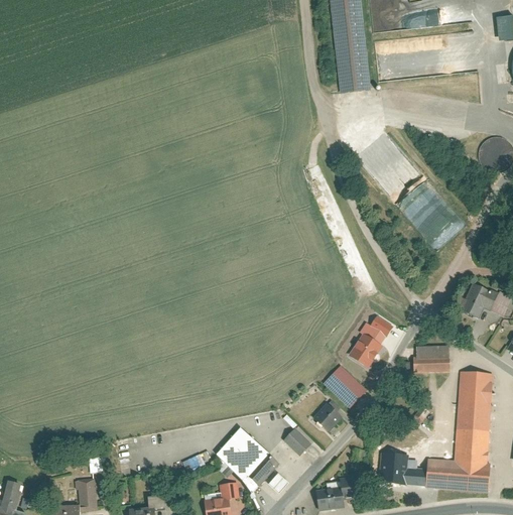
[(330,0),(341,93),(370,89),(360,0),(330,0)]
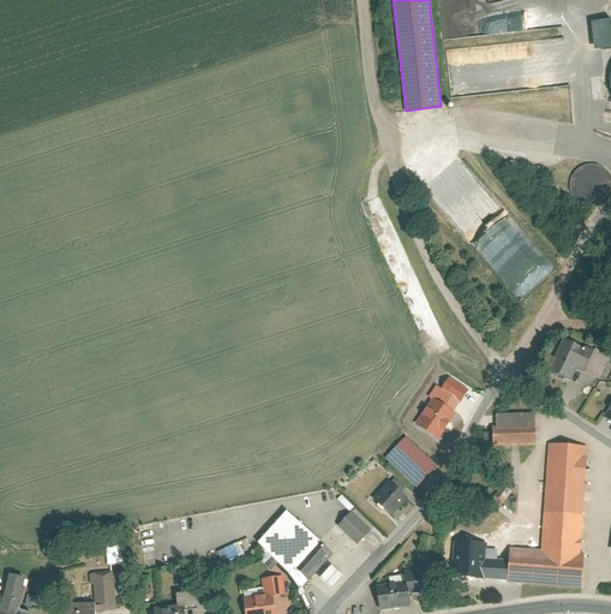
[(609,19),(586,21),(588,48),(610,48),(609,19)]
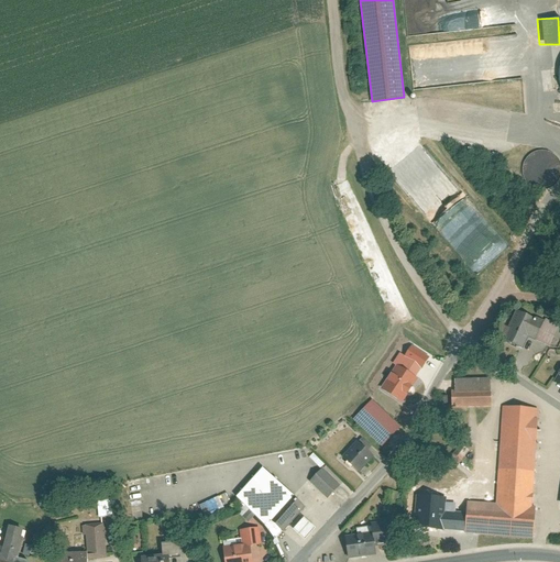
[(524,175),(527,180),(531,185),(538,187),(544,188),(550,186),(556,183),(559,177),(559,175),(559,161),(559,158),(555,154),(549,150),(544,149),(537,150),(530,152),(526,156),(523,163),(523,168),(524,175)]
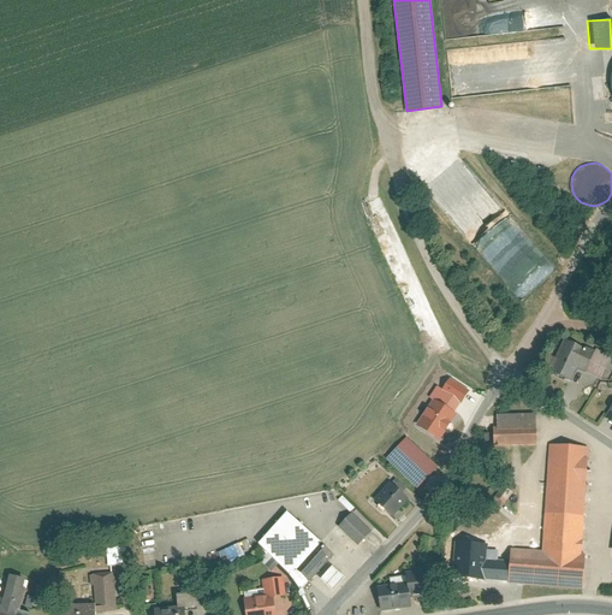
[(415,321),(428,319),(426,307),(423,307),(422,300),(406,302),(408,311),(414,309),(415,321)]
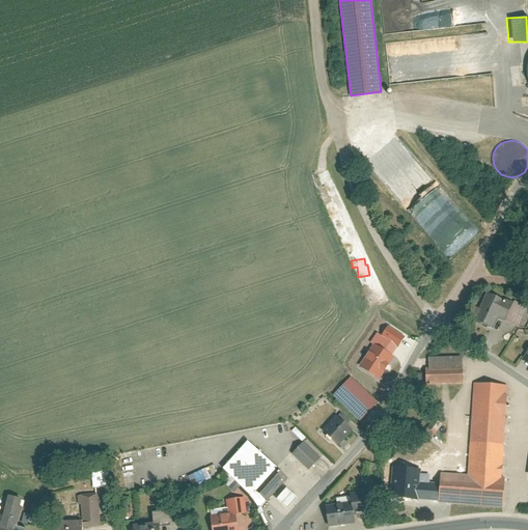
[(513,302),(487,291),(474,318),(494,328),(498,316),(504,321),(513,302)]
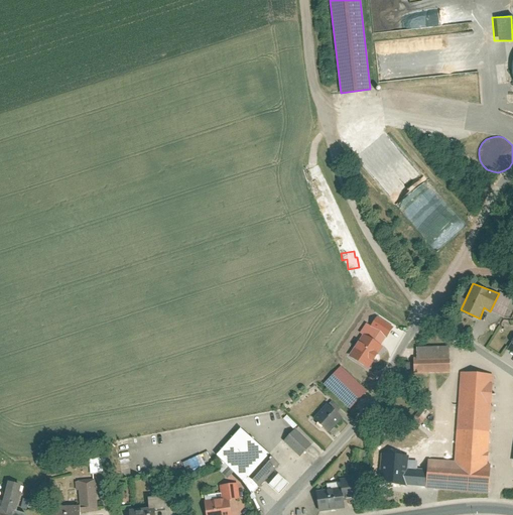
[(364,338),(362,336),(349,357),(364,366),(383,337),(370,329),(364,338)]
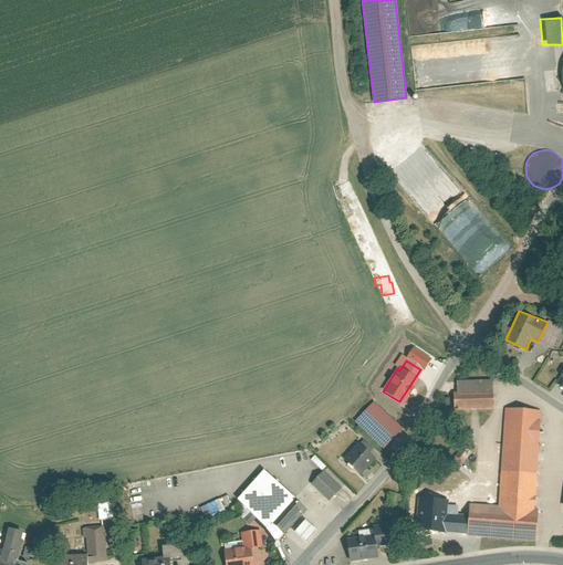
[(494,377),(458,378),(458,406),(494,405),(494,377)]
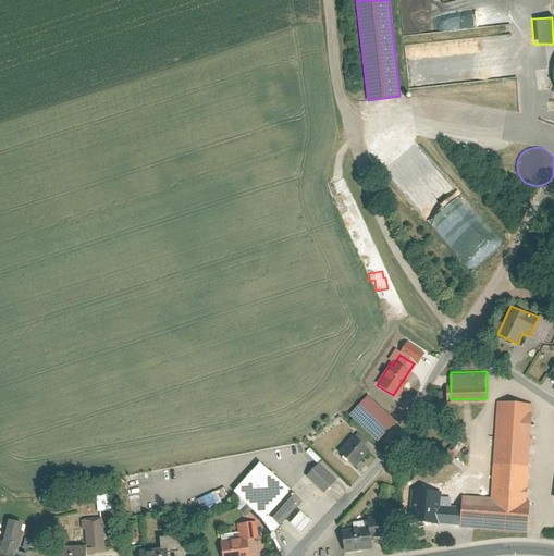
[(395,420),(368,394),(349,415),(377,440),(395,420)]
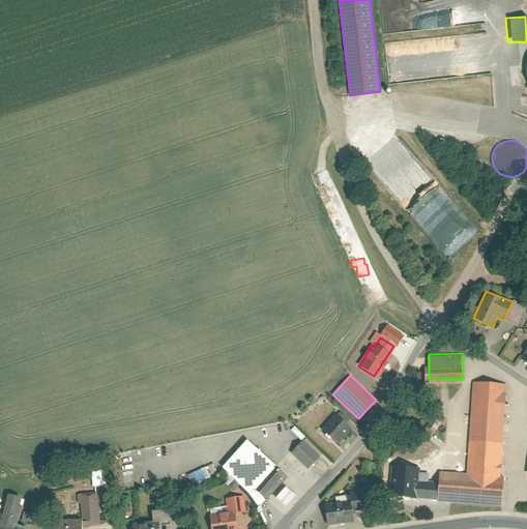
[(508,383),(473,381),(466,472),(440,470),(439,483),(438,496),(438,500),(499,504),(508,383)]
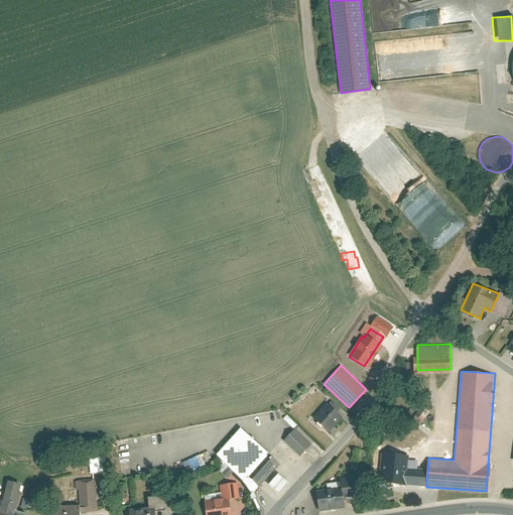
[(343,414),(329,400),(311,418),(326,431),(343,414)]
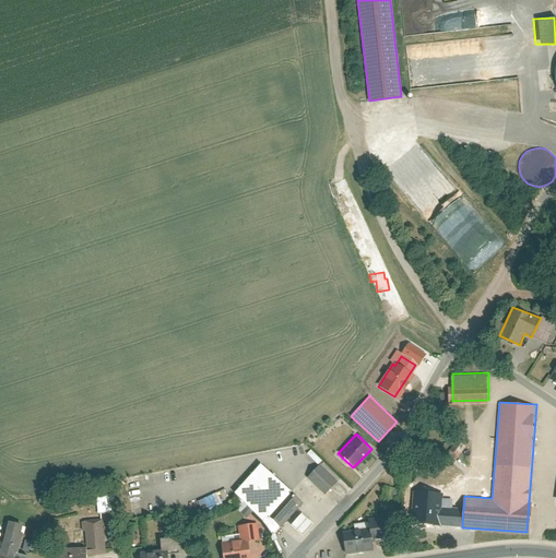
[(450,452),(446,450),(440,456),(451,464),(463,446),(457,442),(450,452)]
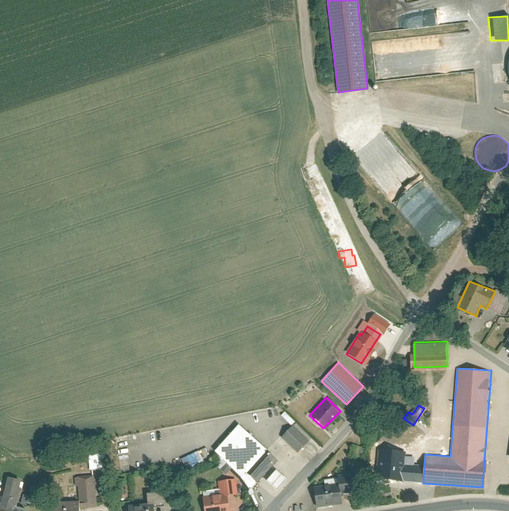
[(280,458),(239,421),(214,449),(254,486),(280,458)]
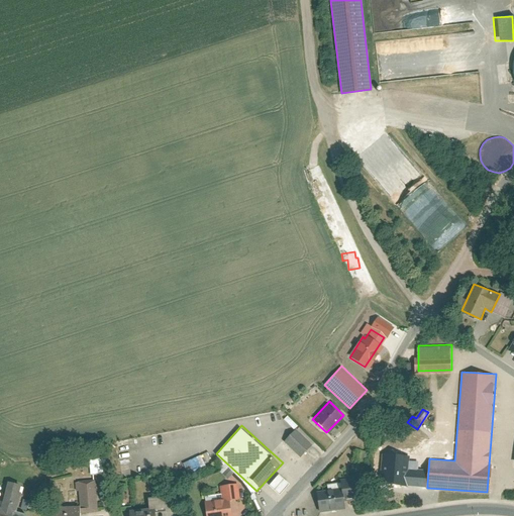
[(296,427),(284,439),(300,455),(312,444),(296,427)]
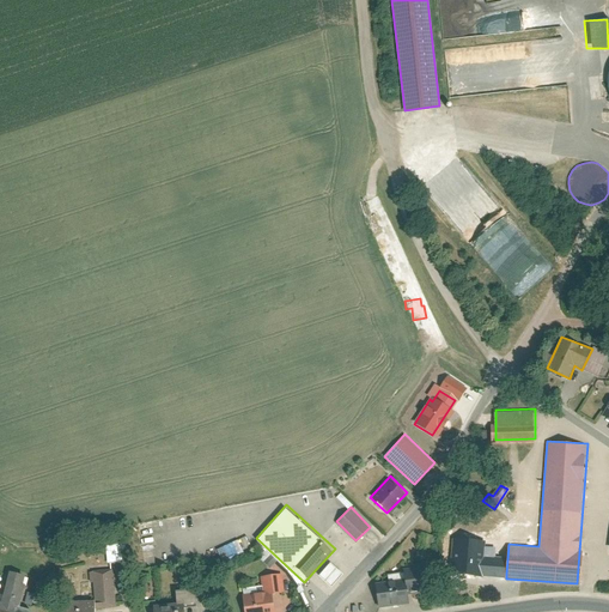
[(257,544),(253,534),(239,540),(245,550),(257,544)]
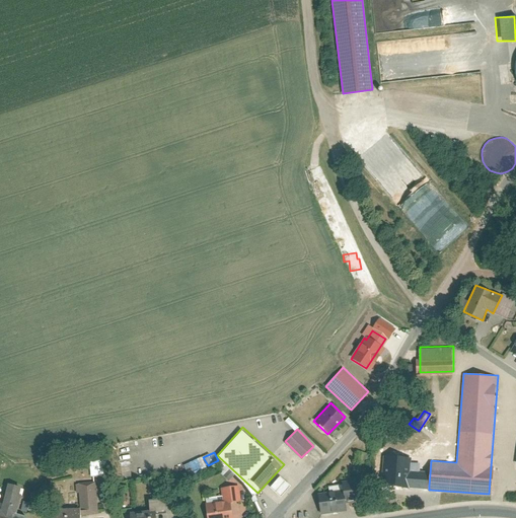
[(411,457),(384,455),(382,485),(409,487),(410,485),(410,472),(411,457)]
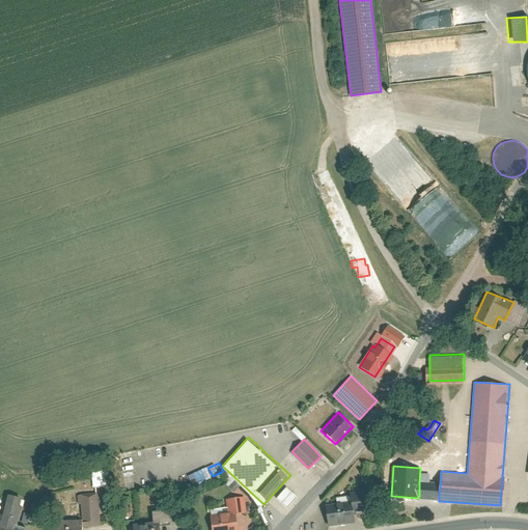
[(203,467),(185,475),(190,485),(209,478),(203,467)]
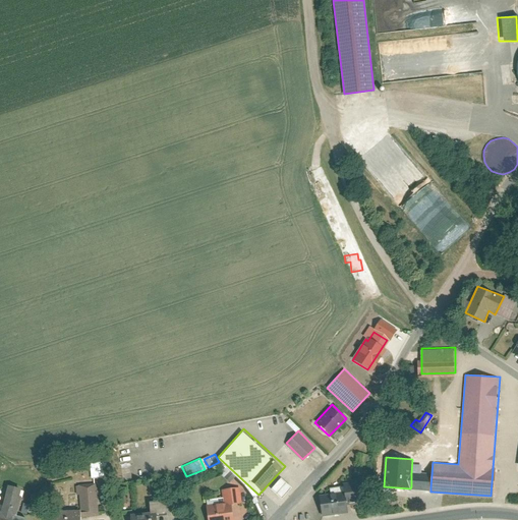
[(88,477),(104,476),(103,461),(87,462),(88,477)]
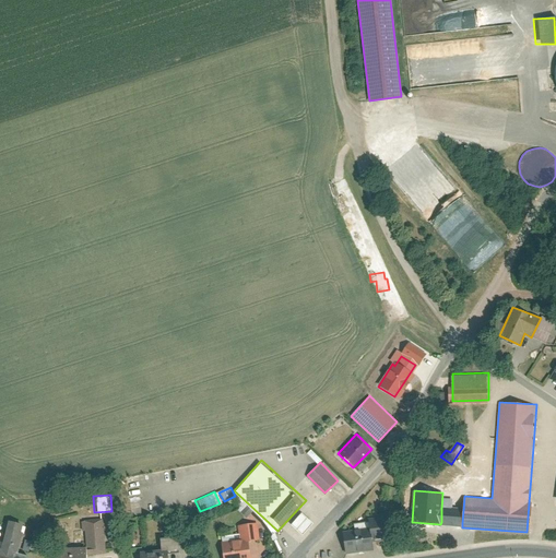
[(463,510),(441,509),(441,522),(462,523),(463,510)]
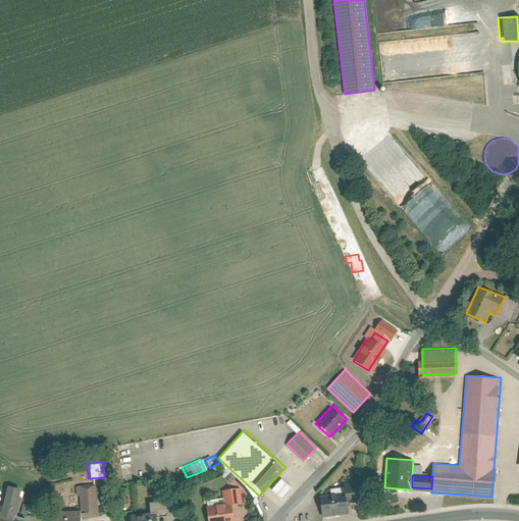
[(293,488),(282,478),(273,488),(283,498),(293,488)]
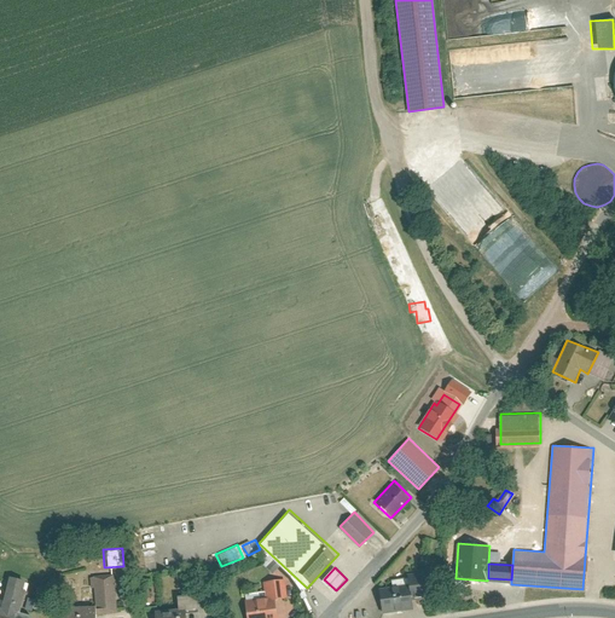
[(392,587),(379,589),(383,613),(415,608),(413,600),(427,598),(423,571),(407,573),(408,584),(392,587)]
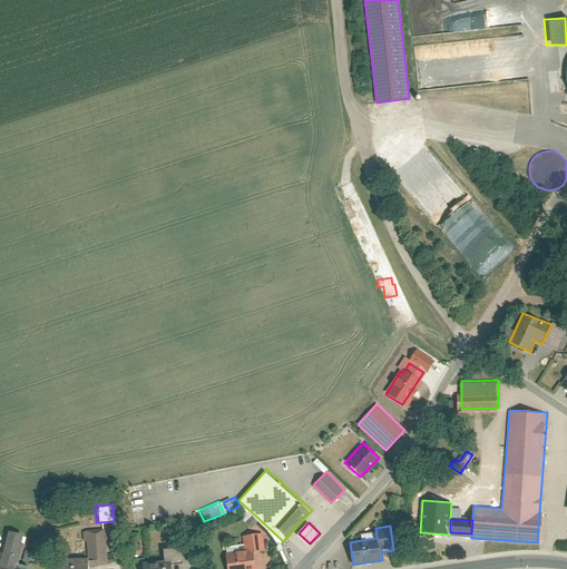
[(375,526),(360,528),(361,540),(377,538),(375,528),(375,526)]
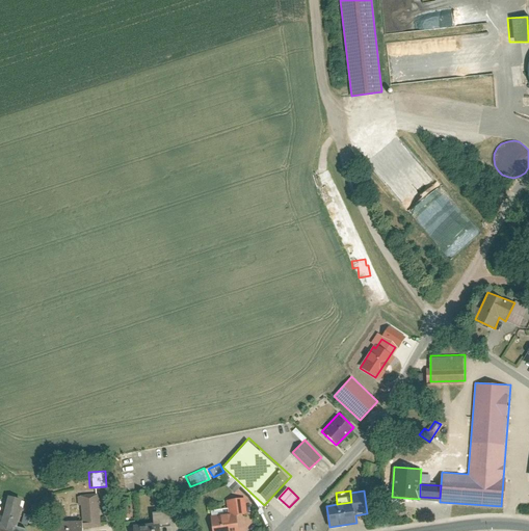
[(78,495),(80,521),(84,521),(84,527),(100,526),(98,494),(78,495)]
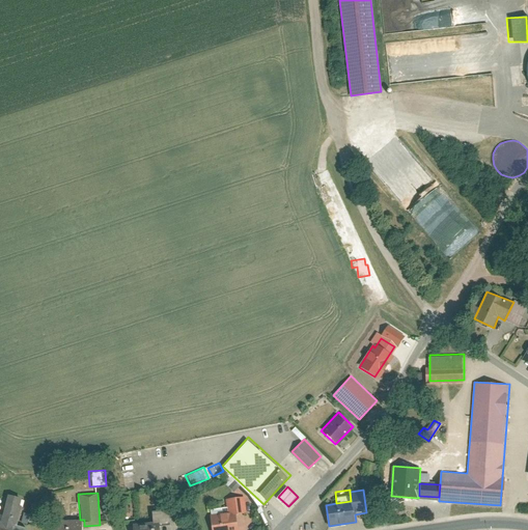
[(20,525),(25,499),(9,494),(4,513),(0,512),(0,529),(31,529),(32,528),(20,525)]
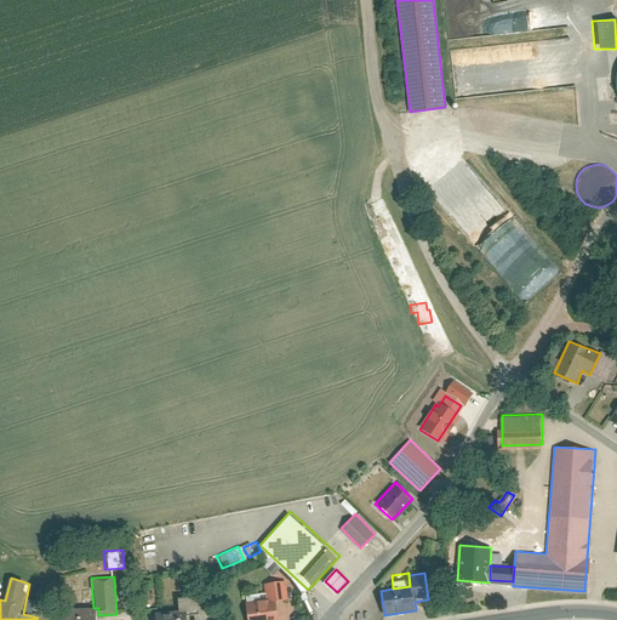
[(285,580),(263,582),(264,592),(266,599),(276,598),(276,601),(287,599),(285,580)]
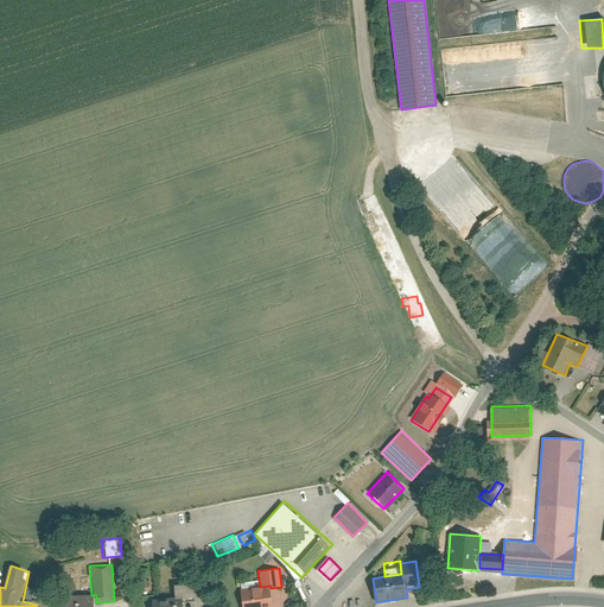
[(259,580),(241,582),(242,589),(260,587),(259,580)]
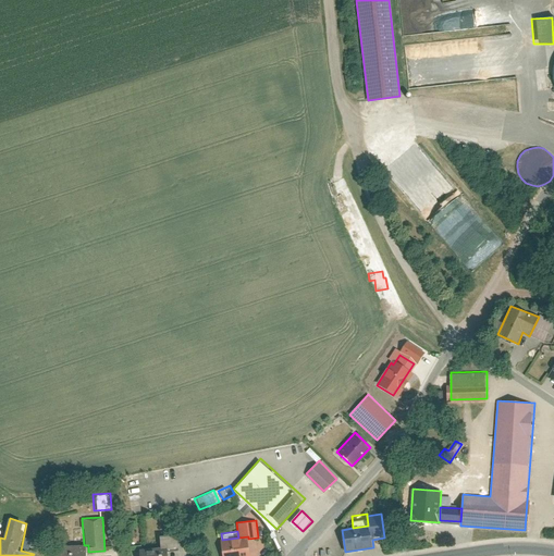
[(161,536),(162,546),(168,546),(169,548),(180,547),(179,534),(161,536)]
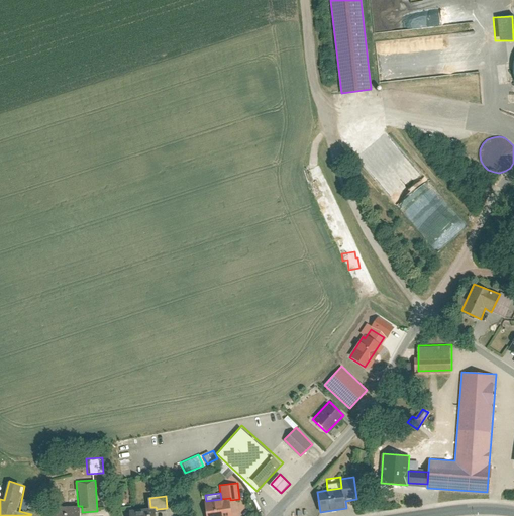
[(231,515),(230,500),(230,498),(221,499),(206,501),(207,515),(231,515)]
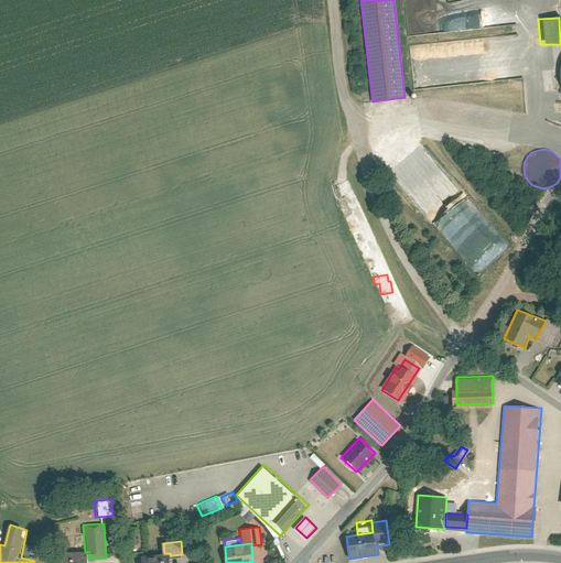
[(60,562),(89,562),(89,559),(89,552),(85,552),(60,553),(60,562)]
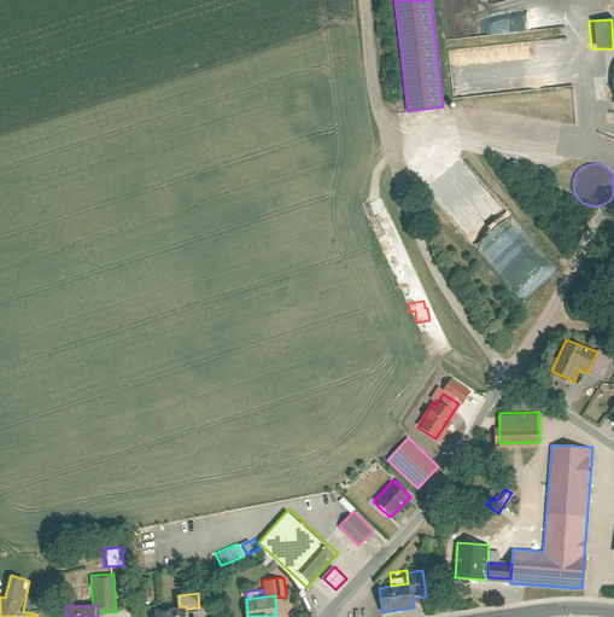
[(180,606),(155,610),(156,616),(187,616),(187,609),(186,606),(180,606)]
